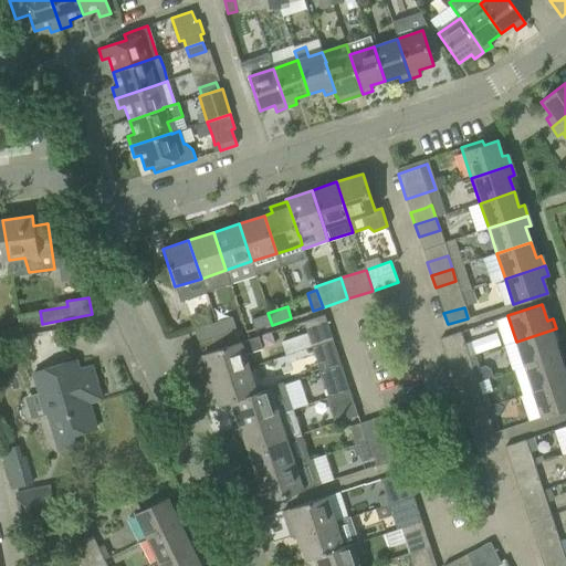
[(272,325),(268,313),(250,318),(254,331),(272,325)]
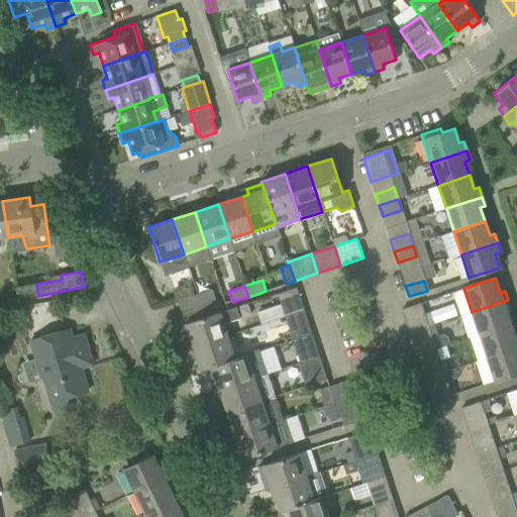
[(300,297),(297,287),(278,293),(281,303),(300,297)]
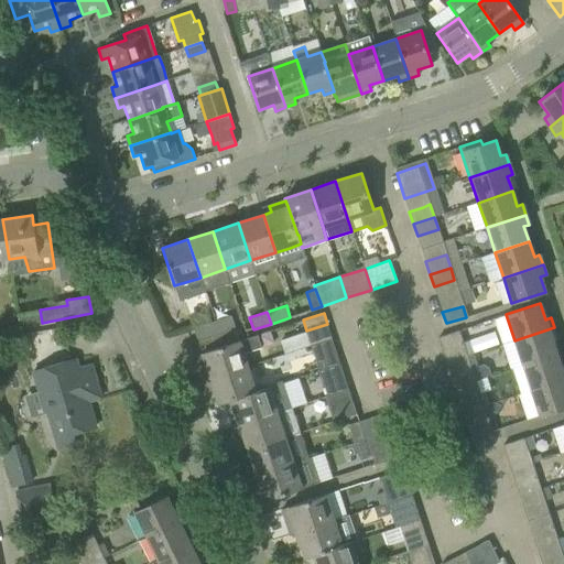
[(197,340),(236,328),(231,315),(193,328),(197,340)]
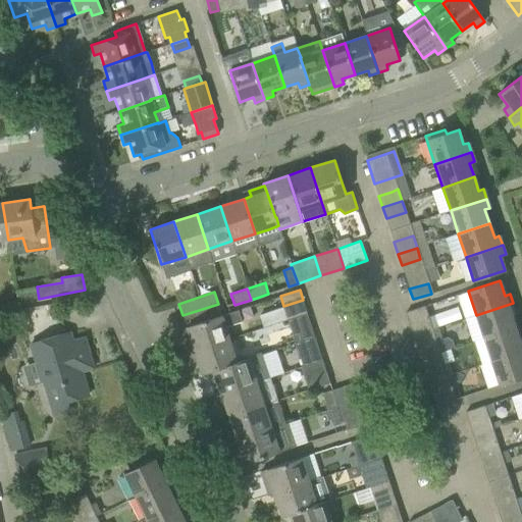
[(516,312),(513,303),(476,315),(483,338),(515,327),(511,314),(516,312)]
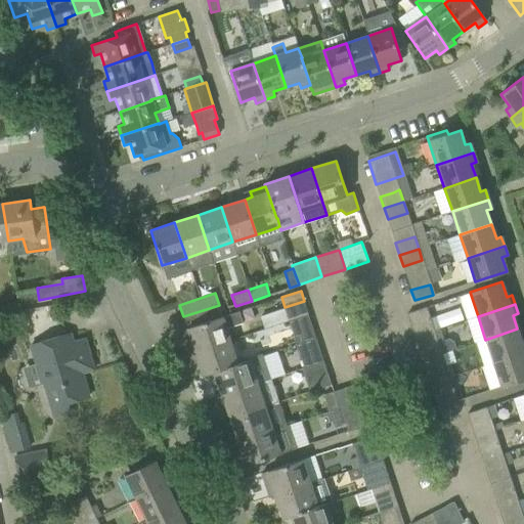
[(187,329),(223,316),(219,305),(183,316),(187,329)]
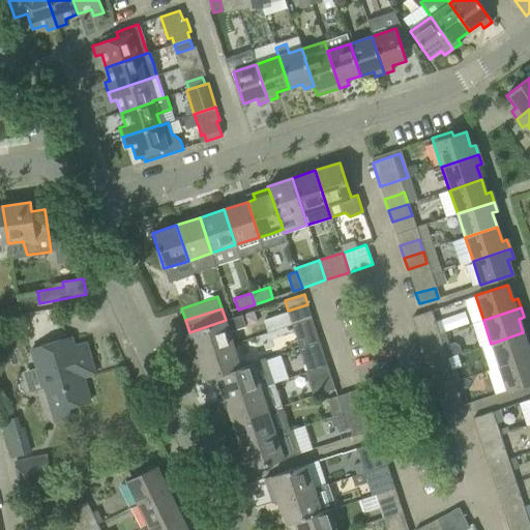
[(436,322),(432,310),(412,317),(416,329),(436,322)]
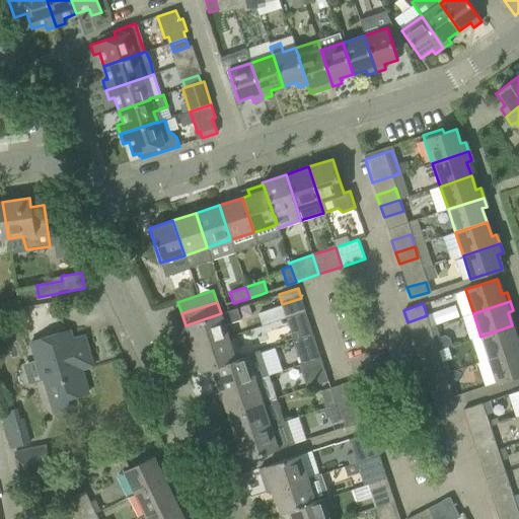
[(229,338),(225,324),(240,319),(236,308),(221,313),(186,325),(190,340),(183,342),(187,351),(229,338)]
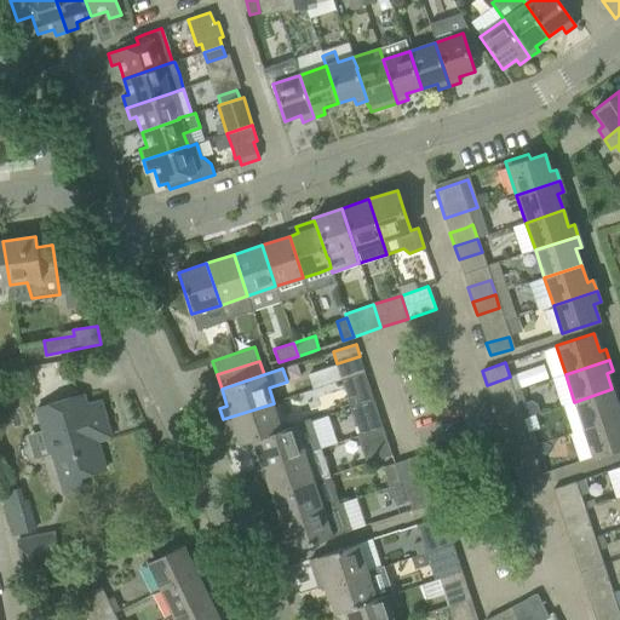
[(374,401),(371,388),(348,396),(351,408),(374,401)]
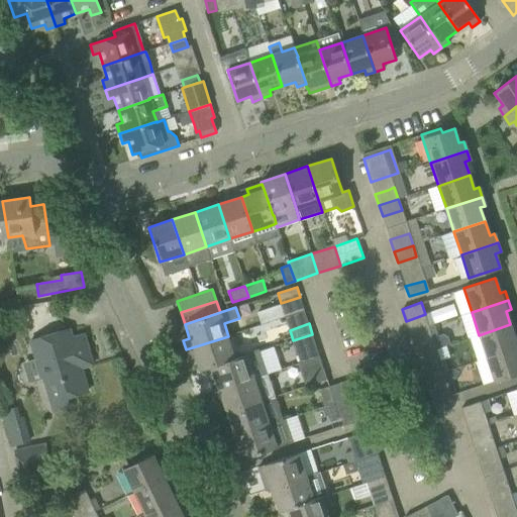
[(516,337),(515,338),(510,324),(479,335),(487,357),(516,347),(516,337)]
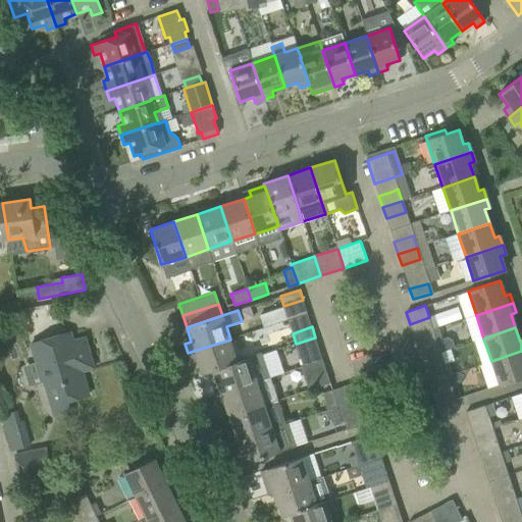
[(38,362),(54,416),(69,412),(66,402),(88,396),(81,372),(85,371),(84,366),(91,364),(84,338),(72,342),(69,332),(30,344),(36,363),(38,362)]
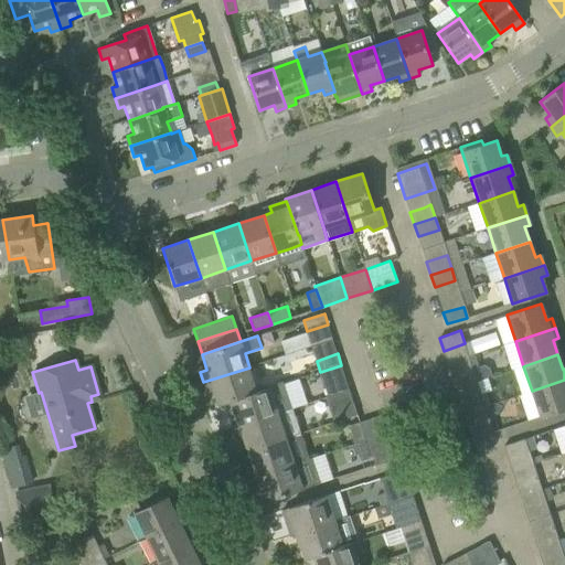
[(344,375),(341,365),(320,372),(323,382),(344,375)]
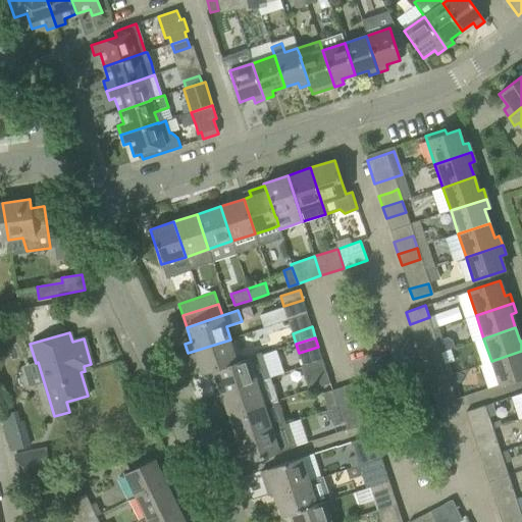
[(238,362),(230,340),(188,353),(191,363),(197,361),(202,374),(207,373),(213,371),(213,370),(238,362)]
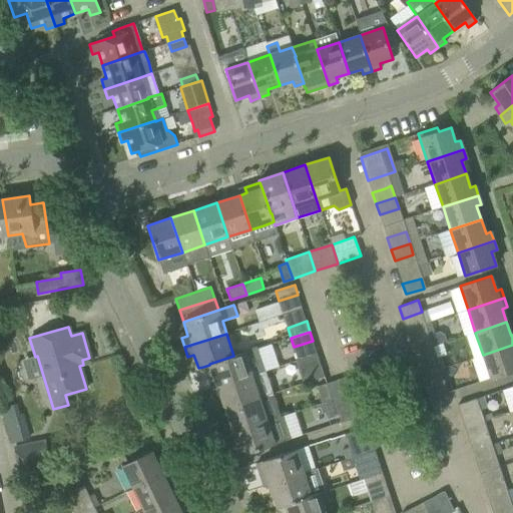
[(433,347),(429,335),(410,342),(414,353),(433,347)]
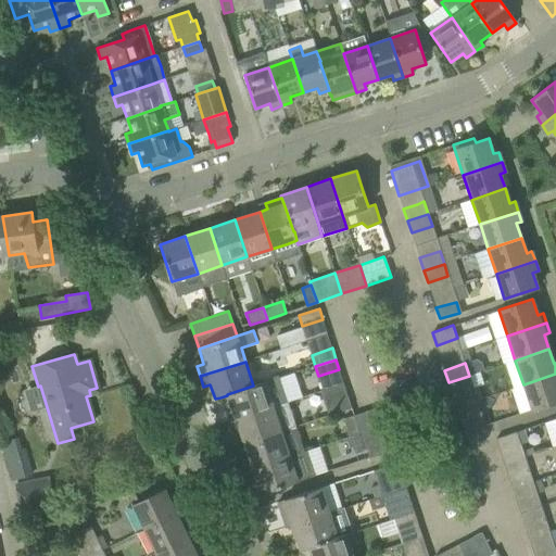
[(555,374),(523,384),(532,411),(555,402),(555,374)]
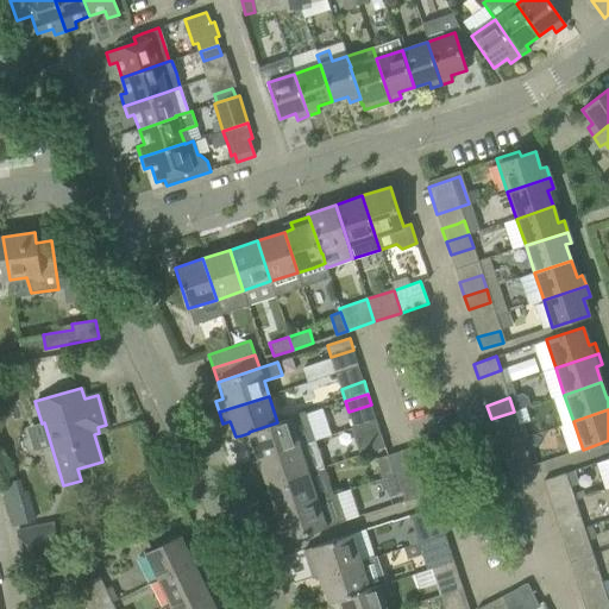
[(519,425),(514,412),(491,419),(496,433),(519,425)]
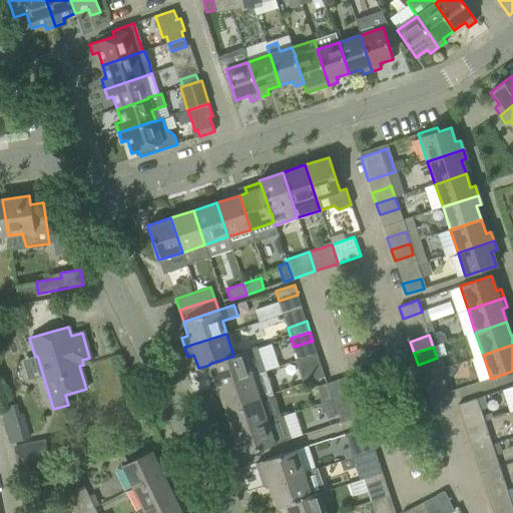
[(257,348),(245,352),(233,356),(209,364),(209,365),(203,367),(210,389),(253,375),(265,371),(257,348)]
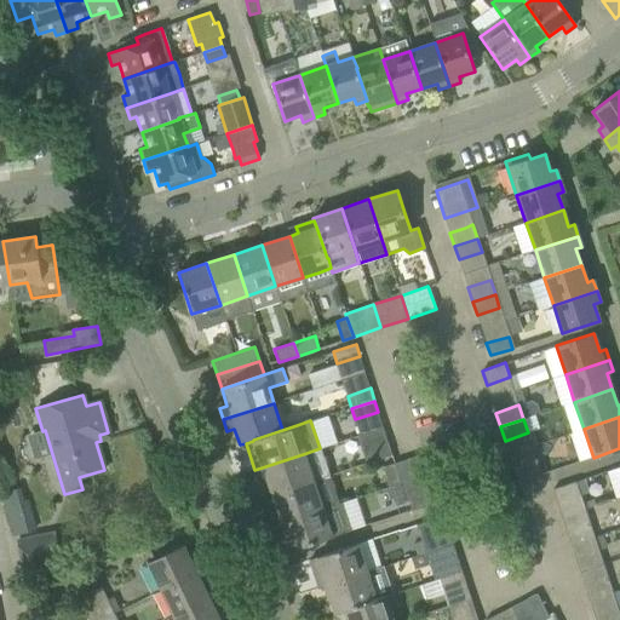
[(392,454),(389,443),(365,452),(368,461),(392,454)]
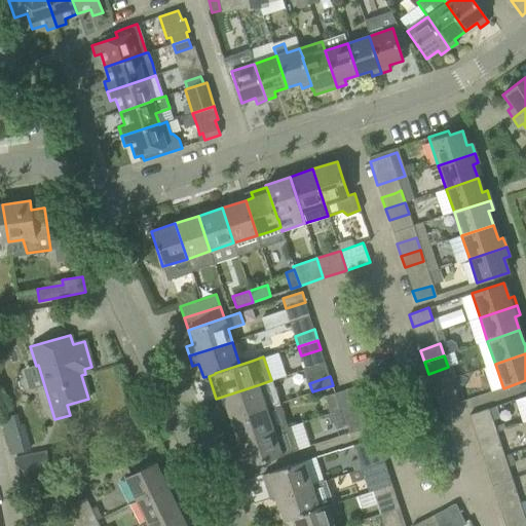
[(279,404),(271,380),(260,384),(216,399),(220,409),(226,406),(230,420),(267,407),(279,404)]
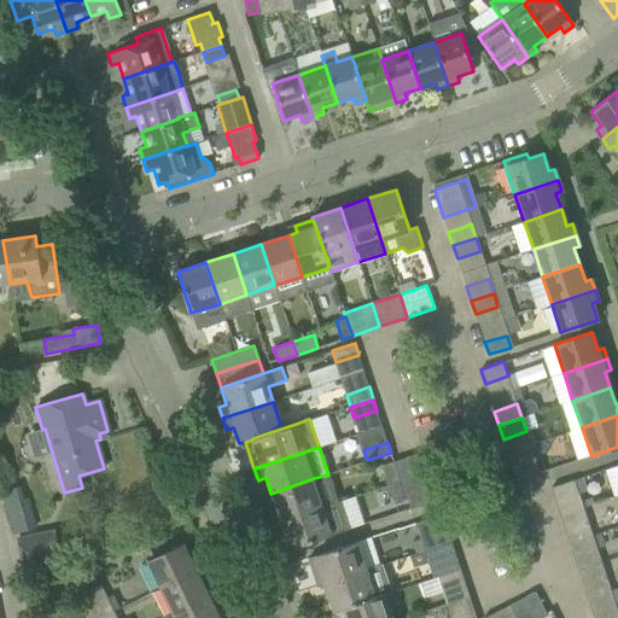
[(421,452),(420,453),(407,456),(417,485),(420,495),(407,500),(409,508),(437,500),(431,481),(421,452)]
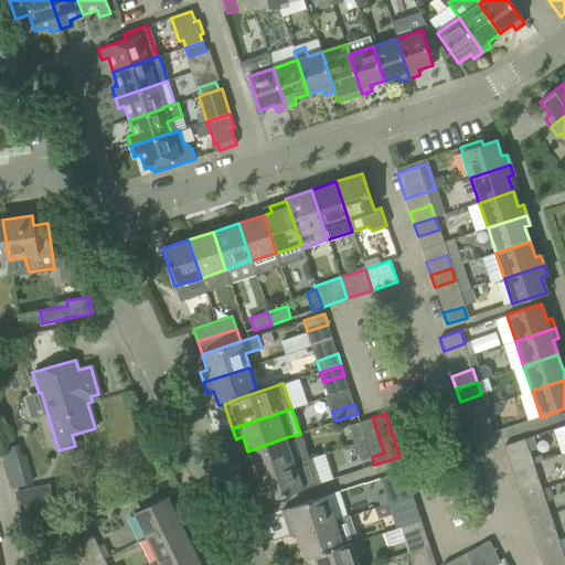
[(381,444),(372,417),(359,422),(364,439),(368,448),(381,444)]
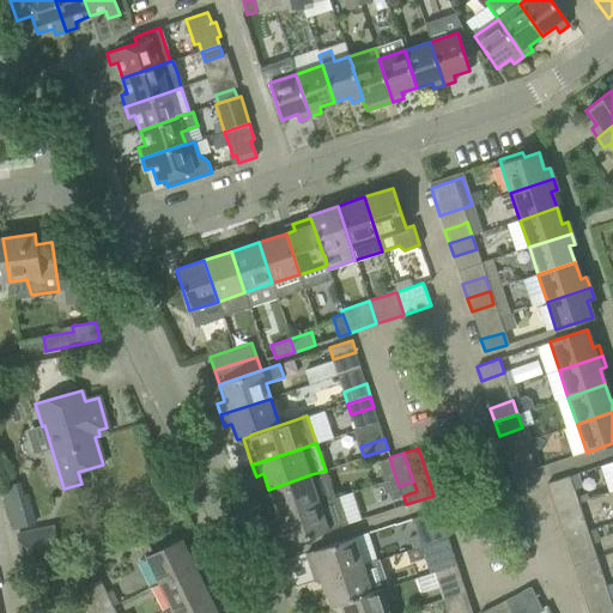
[(535,468),(530,454),(508,462),(513,477),(535,468)]
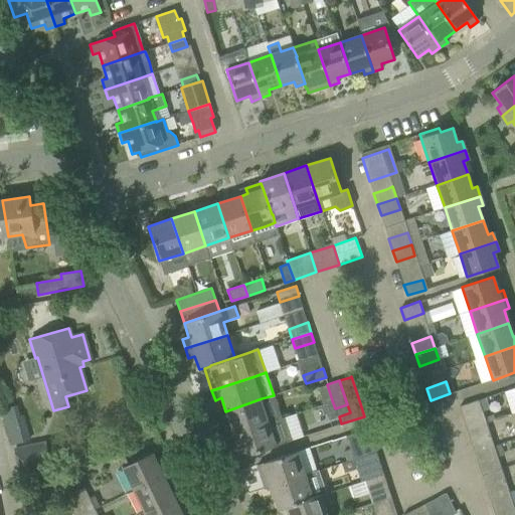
[(332,400),(327,384),(318,387),(324,403),(332,400)]
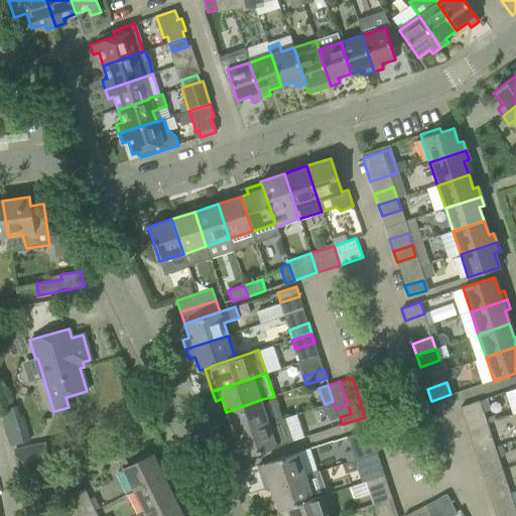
[(270,422),(262,399),(226,412),(231,425),(224,427),(227,437),(270,422)]
